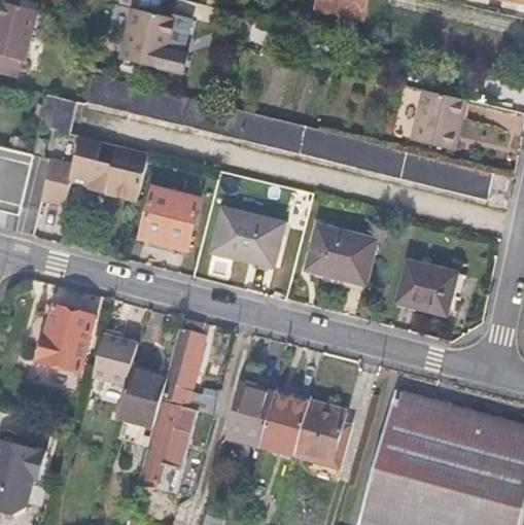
[(0,51),(24,58),(36,7),(8,0),(0,0),(0,51)]
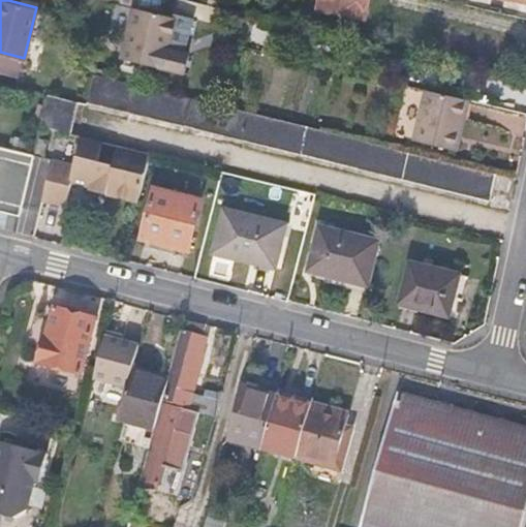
[(318,0),(317,6),(364,19),(368,0),(318,0)]
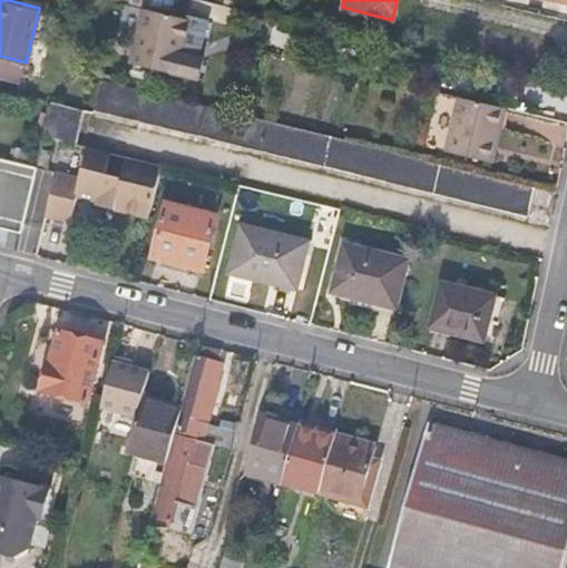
[(177,54),(173,52),(181,17),(140,7),(128,61),(181,75),(185,55),(177,54)]
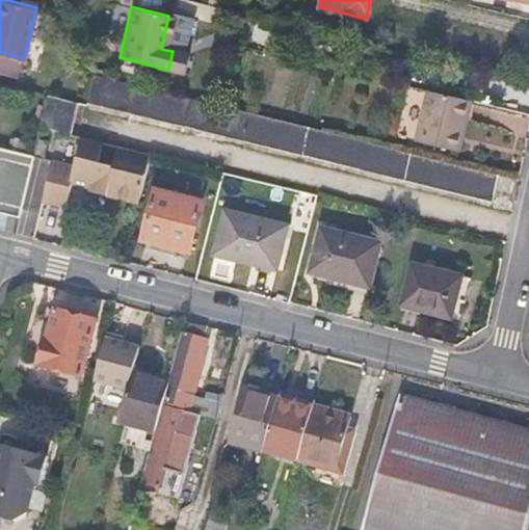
[(175,17),(168,16),(161,49),(165,50),(175,17)]
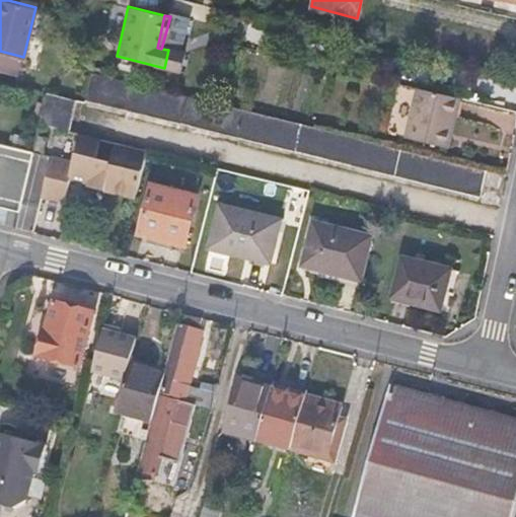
[(23,57),(0,51),(0,66),(20,71),(23,57)]
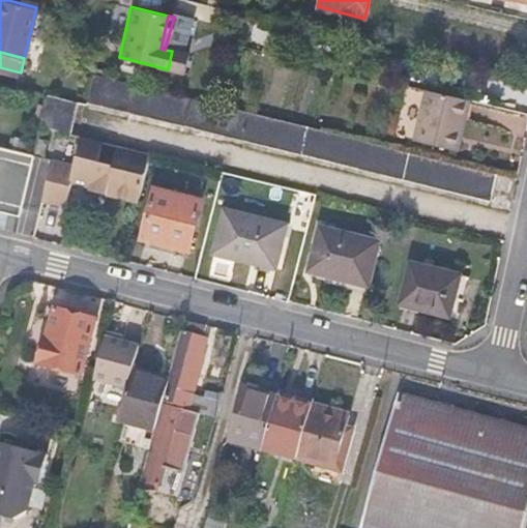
[(92,72),(85,101),(487,200),(494,173),(92,72)]
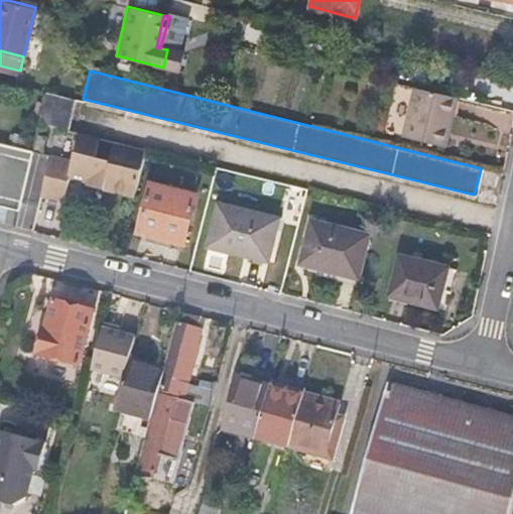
[(403,136),(438,145),(441,130),(449,132),(457,99),(415,88),(403,136)]
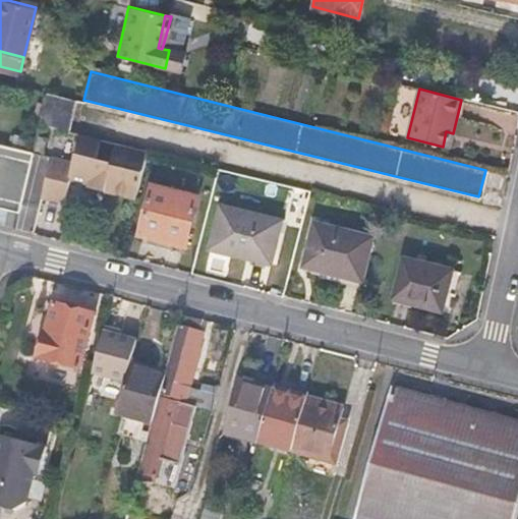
[(45,91),(38,123),(67,130),(75,98),(45,91)]
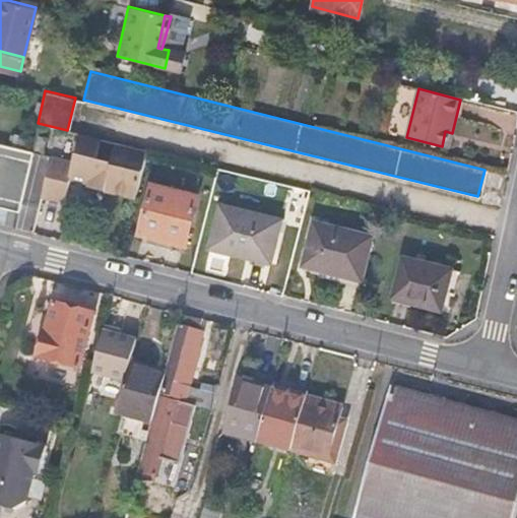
[(448,147),(452,133),(445,131),(442,146),(448,147)]
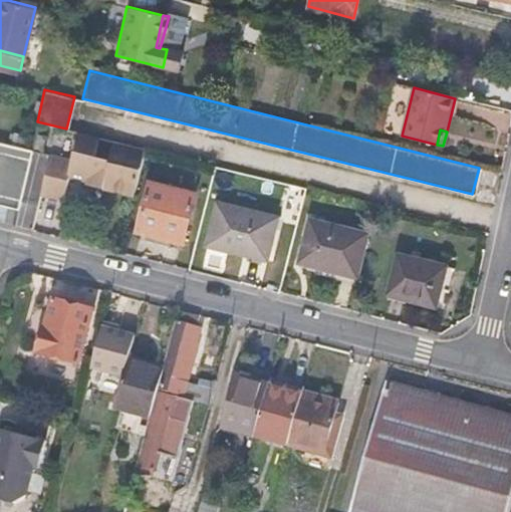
[(134,194),(146,149),(112,141),(107,161),(92,157),(98,137),(77,132),(71,160),(49,155),(40,192),(60,198),(66,174),(102,183),(101,186),(134,194)]
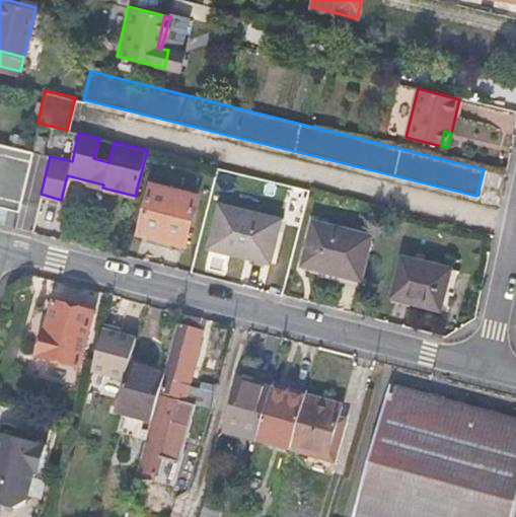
[(0,196),(19,201),(30,151),(0,143),(0,196)]
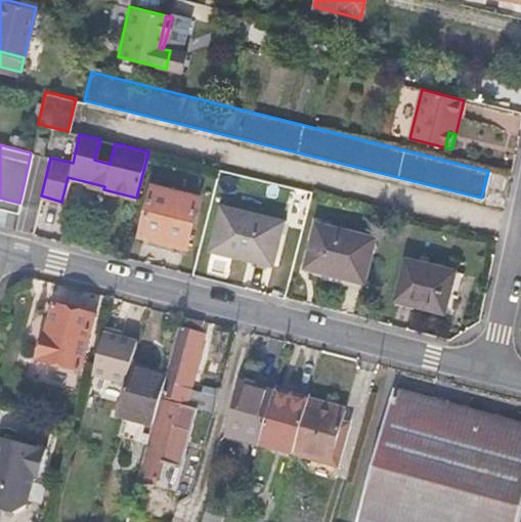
[(152,186),(139,234),(184,247),(197,198),(152,186)]
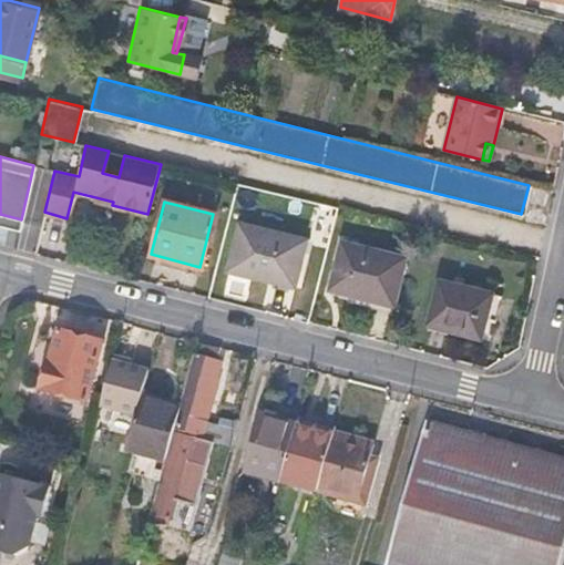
[(239,221),(226,271),(295,289),(307,239),(239,221)]
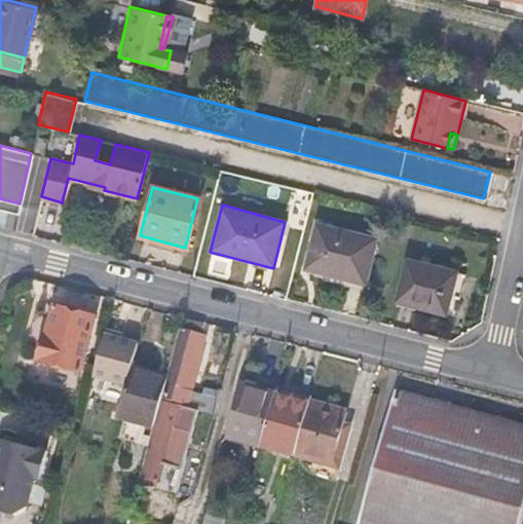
[(305,269),(364,284),(376,238),(316,224),(305,269)]
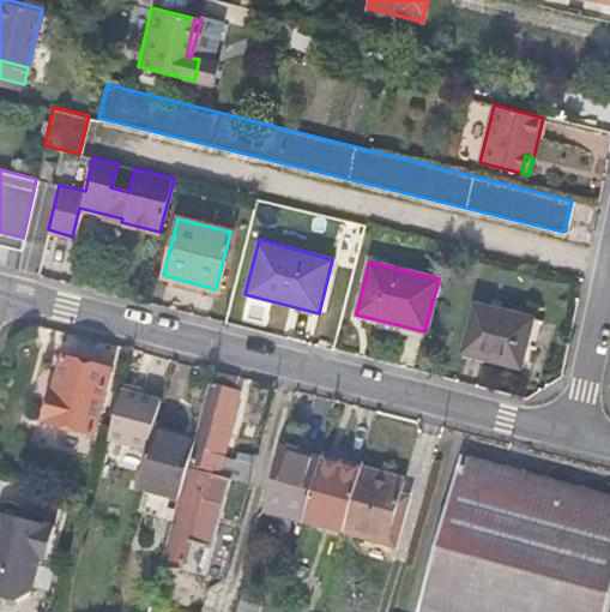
[(530,318),(475,304),(463,352),(518,366),(530,318)]
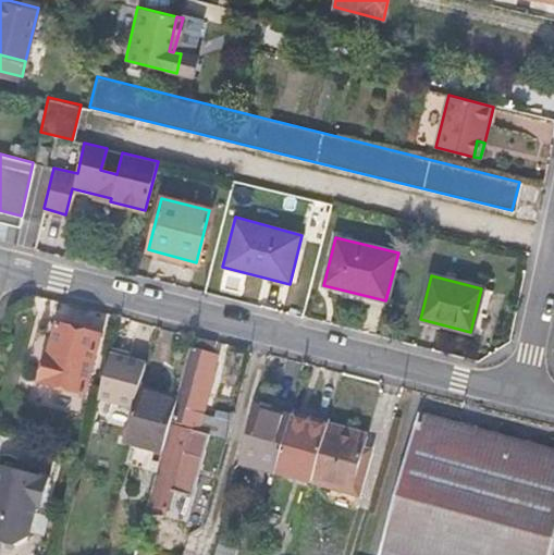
[(48,356),(45,356),(42,364),(39,380),(86,390),(99,331),(57,321),(53,336),(48,356)]
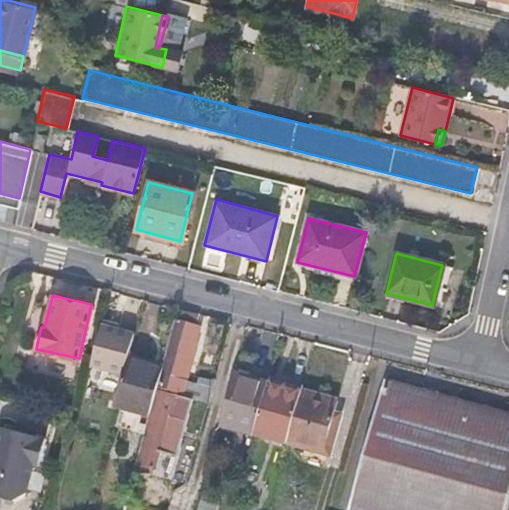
[(41,327),(44,327),(49,309),(40,307),(33,333),(39,334),(41,327)]
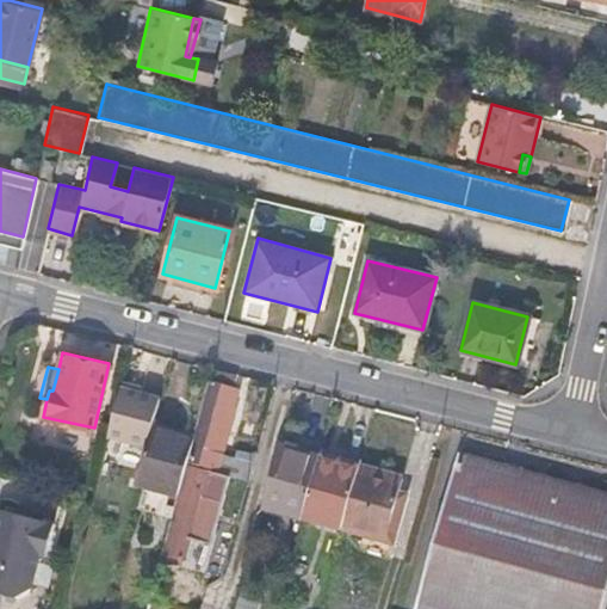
[(210,379),(186,462),(204,467),(214,432),(223,435),(229,417),(224,416),(233,385),(210,379)]
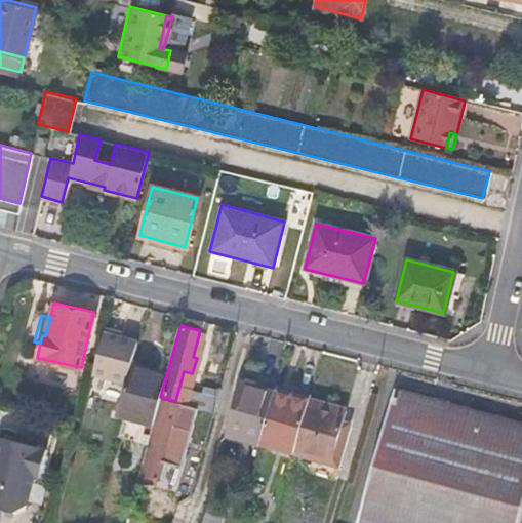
[(91,372),(126,381),(130,365),(137,340),(103,331),(91,372)]
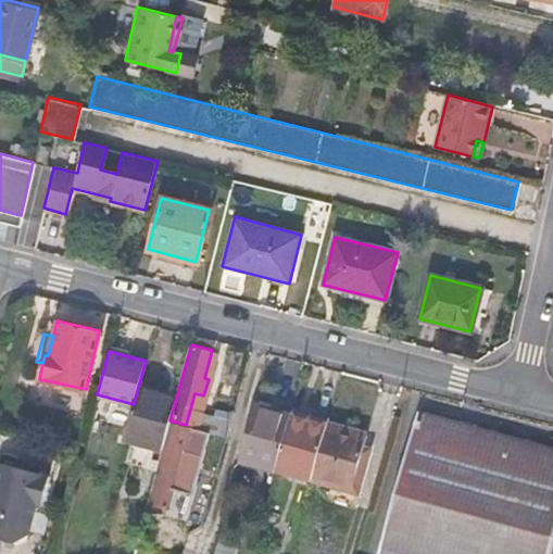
[(138,387),(134,404),(125,438),(160,447),(174,397),(138,387)]
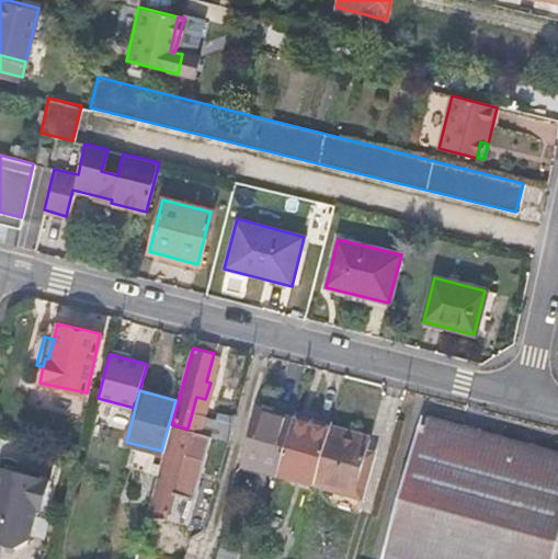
[(205,399),(196,397),(188,429),(194,431),(225,438),(234,407),(205,399)]
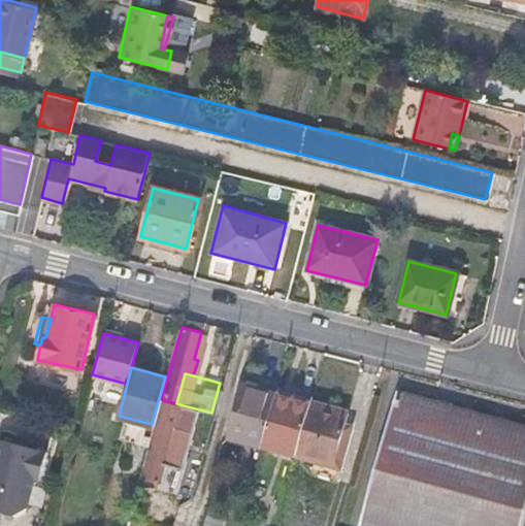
[(261,444),(276,391),(240,381),(224,444),(259,454),(261,444)]
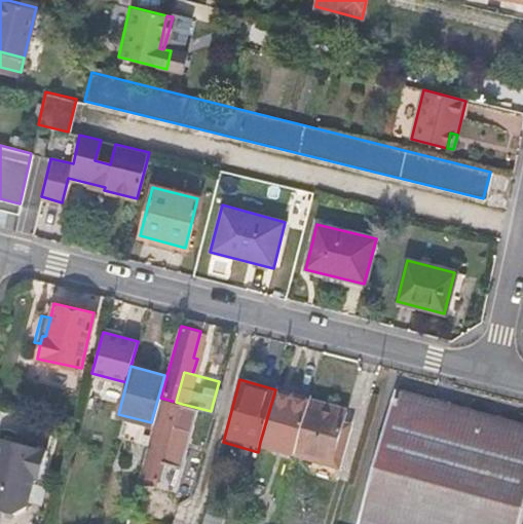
[(309,399),(275,389),(260,442),(295,451),(309,399)]
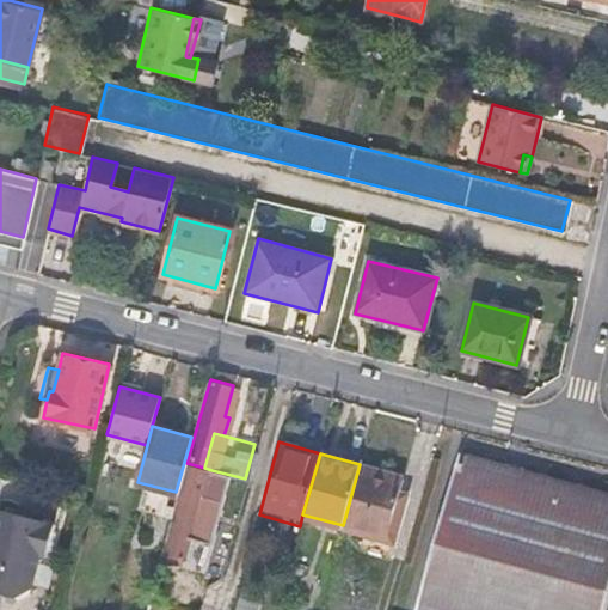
[(212,470),(204,468),(186,463),(163,551),(178,555),(195,499),(203,501),(212,470)]
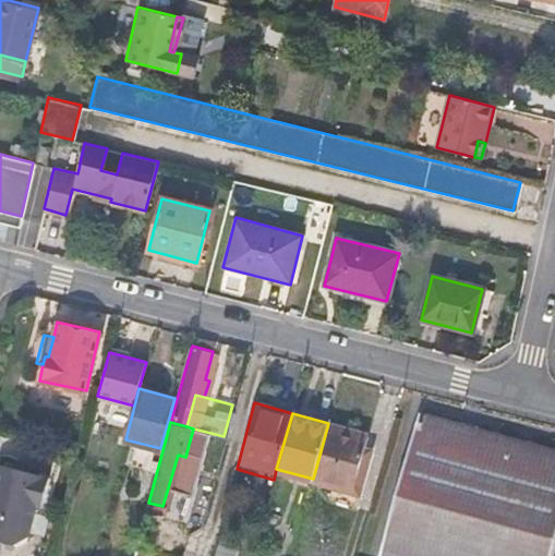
[(328,423),(313,479),(359,491),(366,462),(361,460),(368,435),(328,423)]
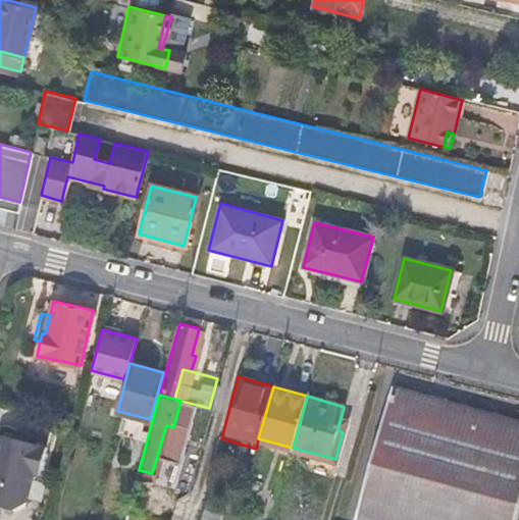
[(45,444),(0,432),(0,504),(17,508),(26,500),(33,470),(38,471),(45,444)]
